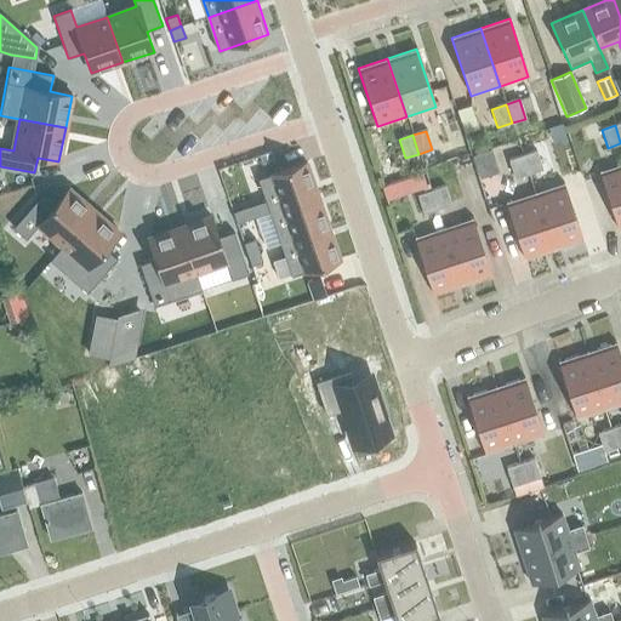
[(495,148),(478,152),(483,175),(500,171),(495,148)]
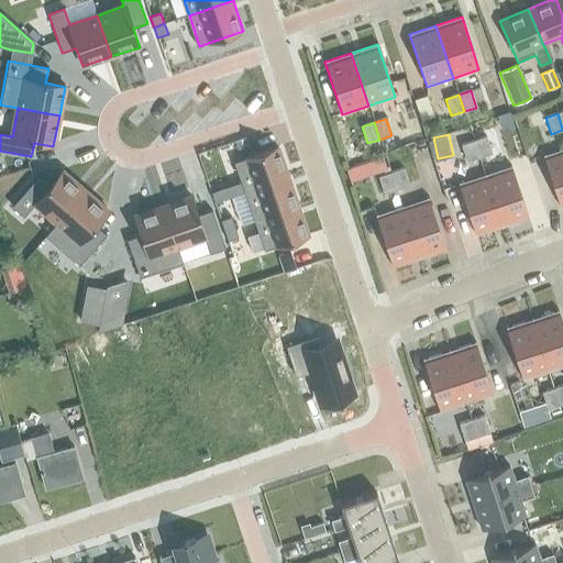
[(486,138),(473,141),(478,157),(492,154),(486,138)]
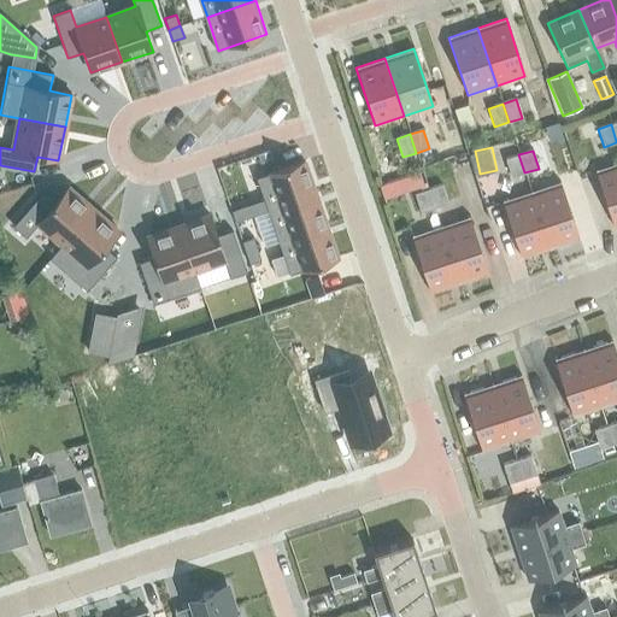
[(505,159),(511,177),(524,172),(518,154),(505,159)]
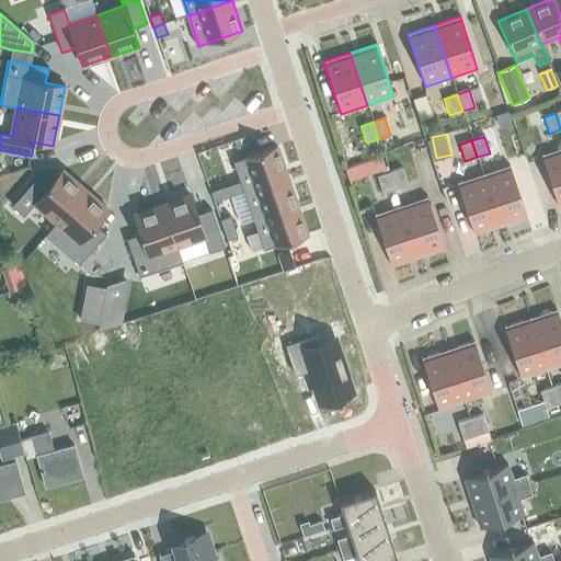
[(278,146),(235,161),(245,191),(289,176),(278,146)]
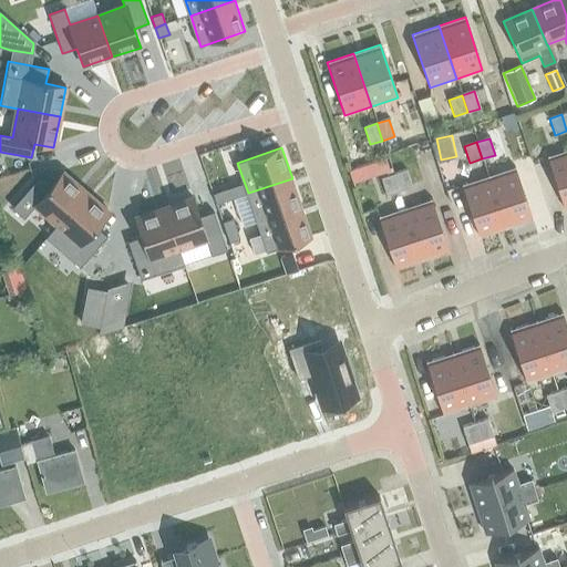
[(566,148),(546,156),(564,209),(566,208),(566,148)]
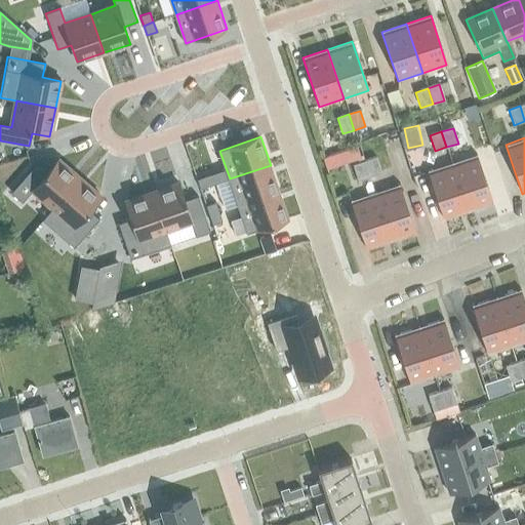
[(342,151),(346,162),(364,157),(360,146),(342,151)]
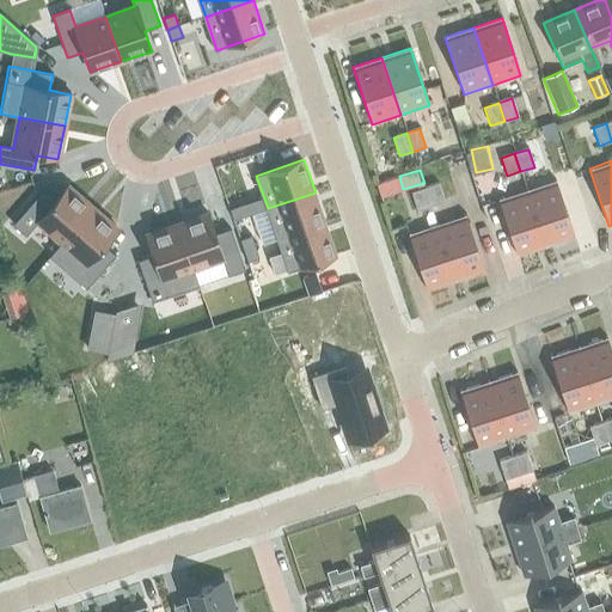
[(545,248),(574,238),(555,181),(526,190),(545,248)]
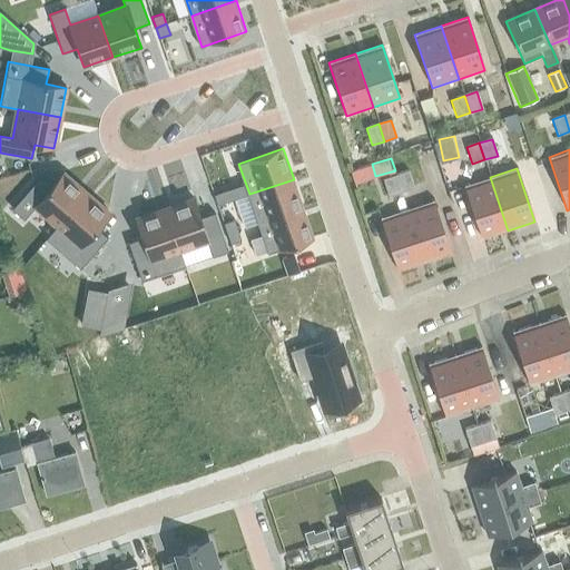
[(395,175),(401,192),(413,188),(408,170),(395,175)]
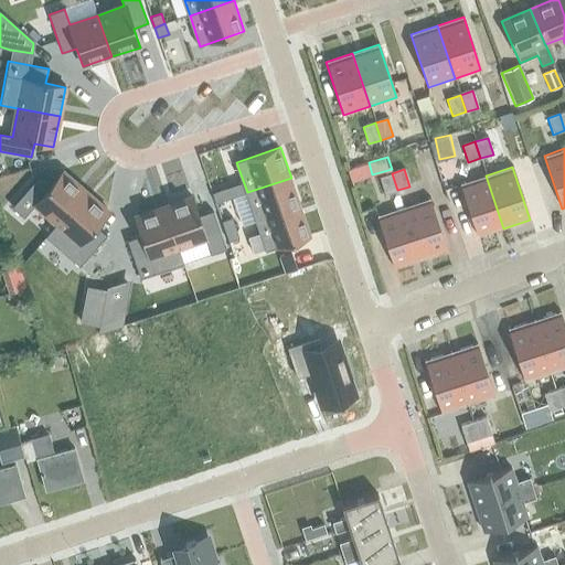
[(38,177),(11,208),(23,217),(34,205),(55,224),(56,224),(85,191),(62,171),(49,187),(38,177)]
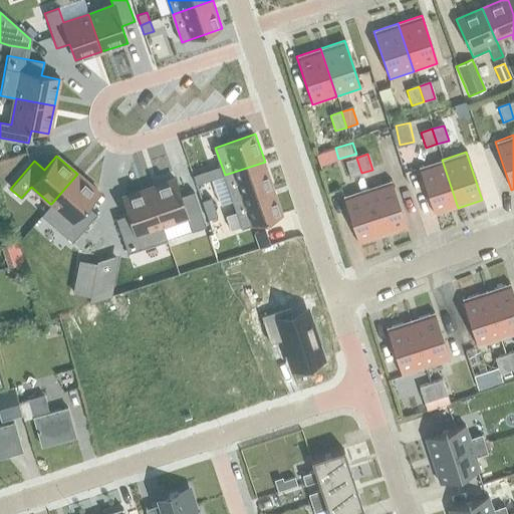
[(344,162),(349,177),(361,173),(356,158),(344,162)]
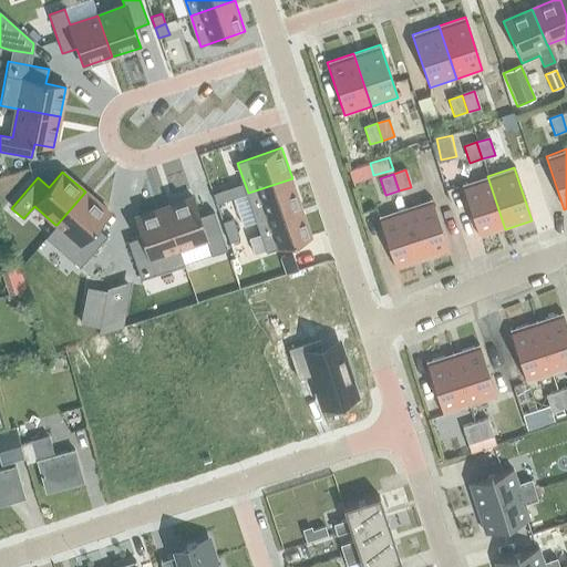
[(487,176),(461,185),(478,238),(505,229),(487,176)]
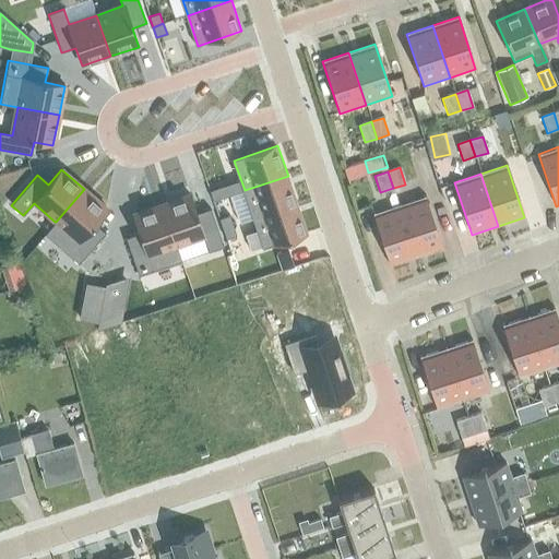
[(288,176),(245,190),(254,218),(298,203),(288,176)]
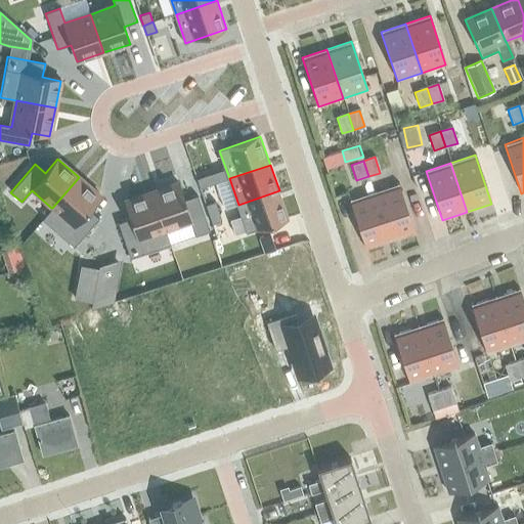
[(207,175),(195,179),(200,188),(211,184),(207,175)]
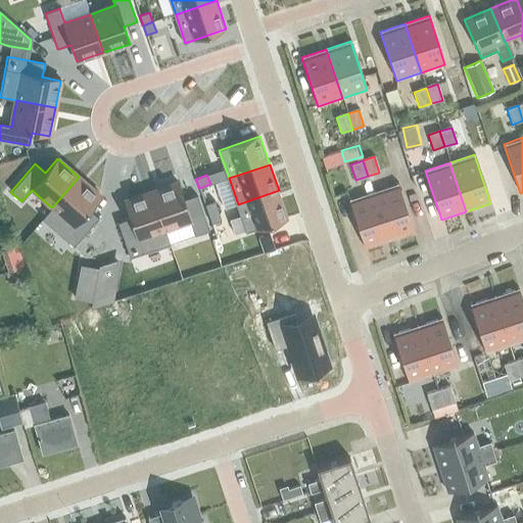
[(51,207),(41,219),(74,247),(98,219),(88,209),(100,196),(79,177),(52,207),(51,207)]
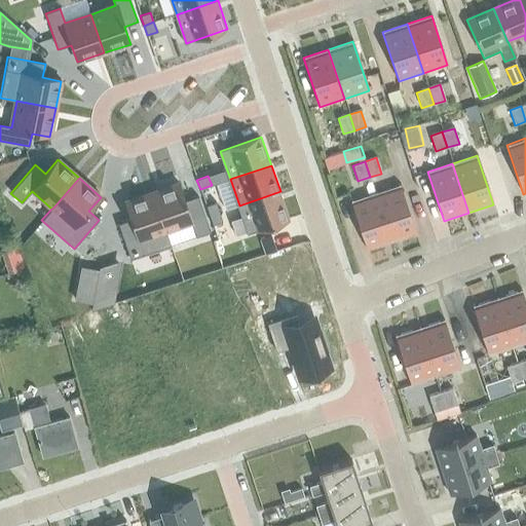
[(178,183),(151,192),(164,231),(165,231),(190,223),(195,237),(210,232),(197,196),(184,200),(178,183)]
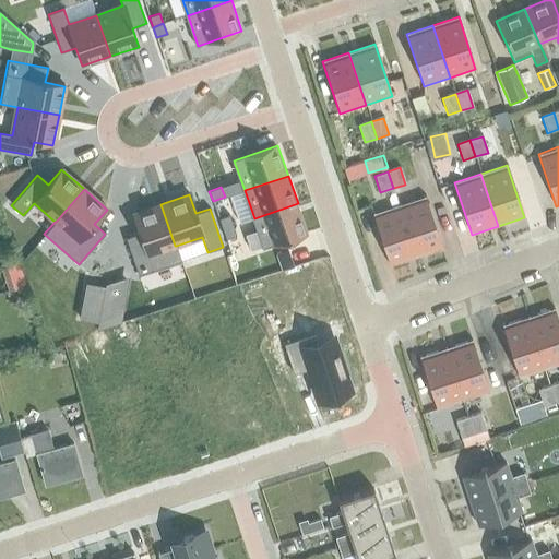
[(425,197),(399,205),(416,258),(442,249),(425,197)]
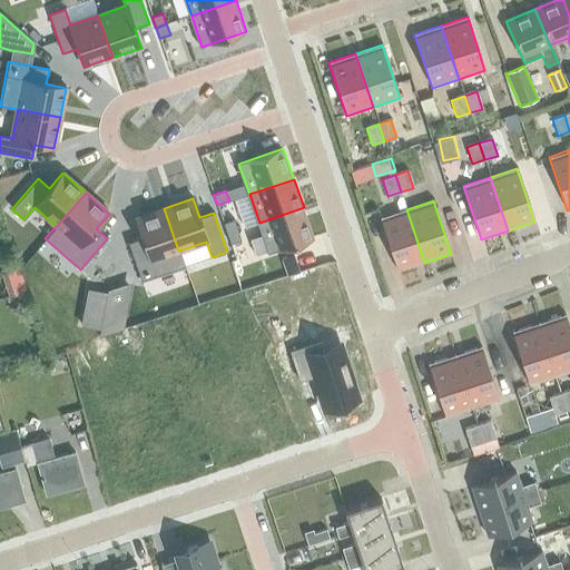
[(304,207),(259,223),(269,253),(314,238),(304,207)]
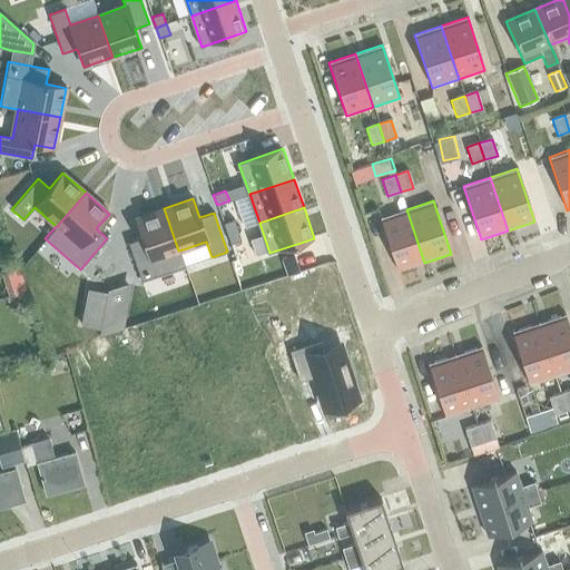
[(141,237),(128,243),(141,282),(185,266),(179,251),(178,251),(164,208),(135,218),(141,237)]
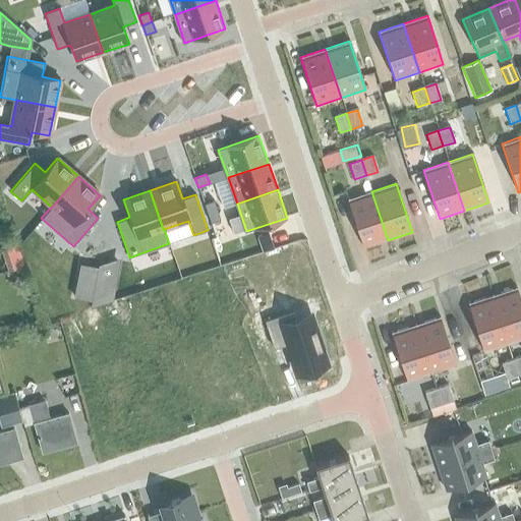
[(388,240),(371,191),(347,198),(363,248),(388,240)]
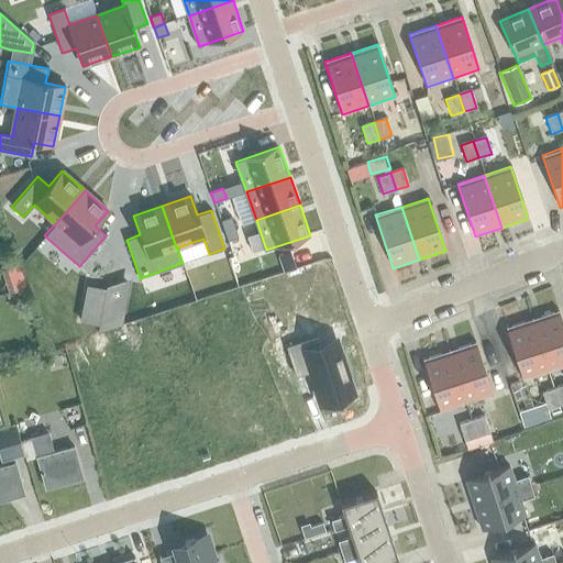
[(231,217),(220,220),(223,231),(234,227),(231,217)]
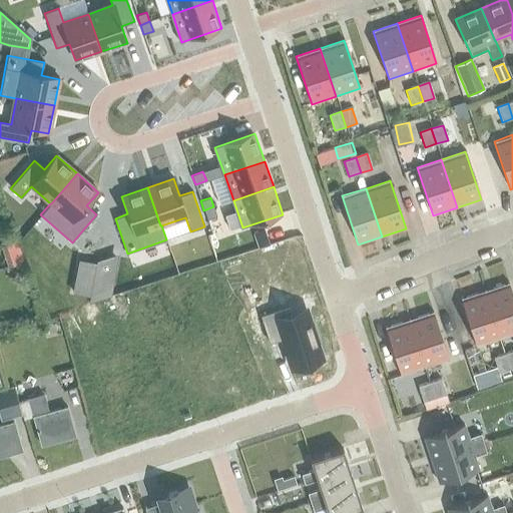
[(213,206),(203,210),(207,219),(216,216),(213,206)]
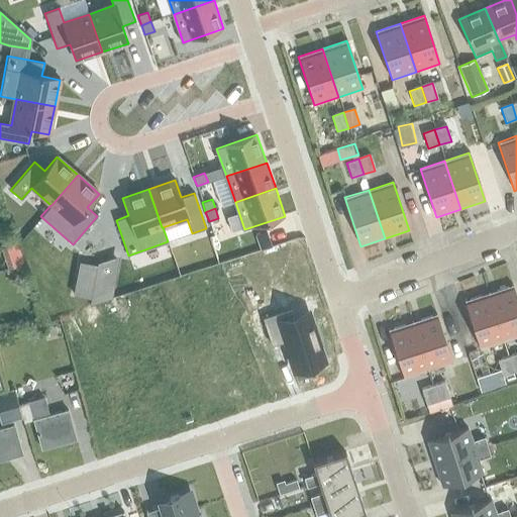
[(95,278),(114,272),(116,260),(97,267),(95,278)]
